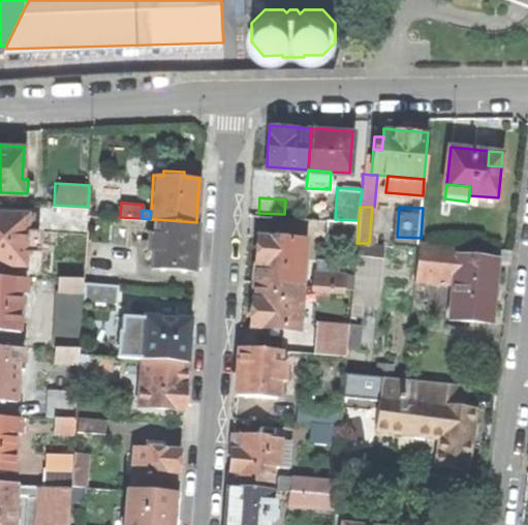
[(0,263),(25,265),(26,233),(32,234),(33,215),(0,213),(0,263)]
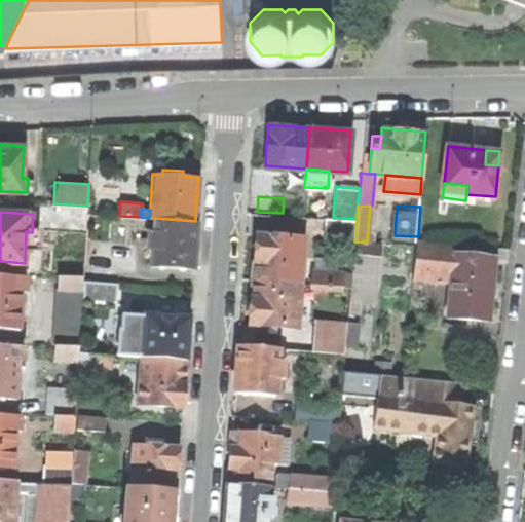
[(325,217),(324,235),(355,238),(357,219),(333,218),(325,217)]
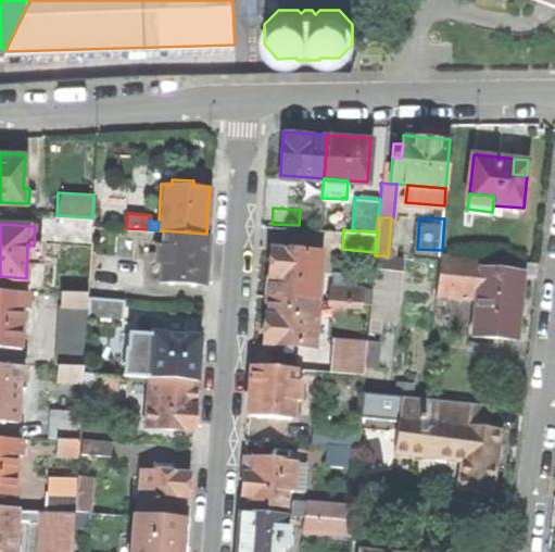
[(155,262),(161,263),(160,280),(203,283),(204,259),(206,234),(164,230),(163,245),(156,243),(155,262)]
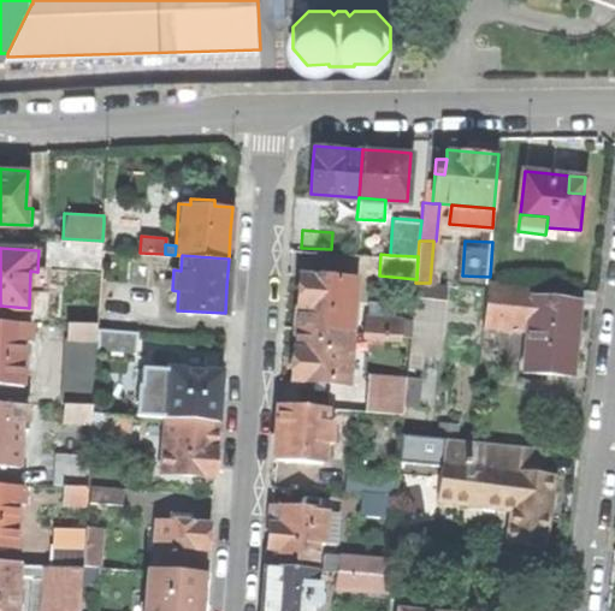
[(296,326),(350,330),(354,278),(301,273),(299,298),(296,326)]
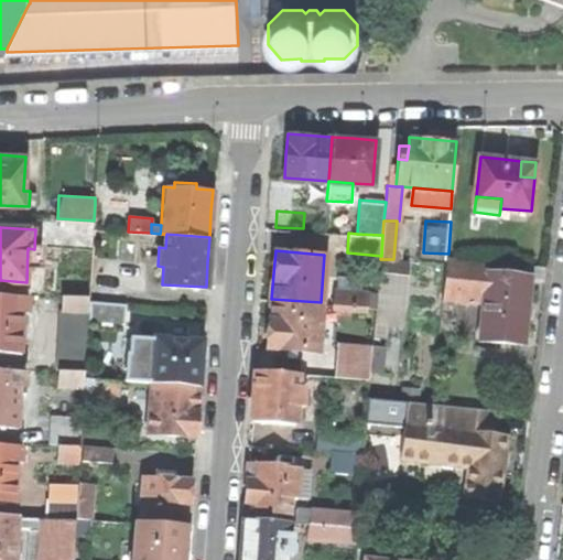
[(444,297),(485,300),(487,270),(487,261),(446,258),(444,297)]
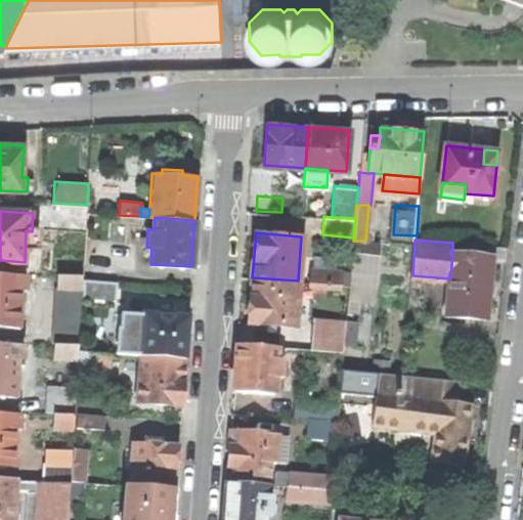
[(353,241),(351,271),(350,285),(349,298),(376,300),(380,243),(365,241),(353,241)]
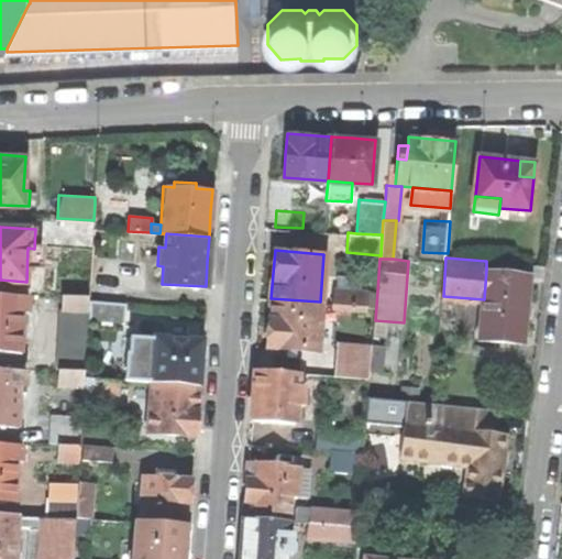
[(484,299),(481,337),(522,340),(525,308),(528,273),(486,270),(484,299)]
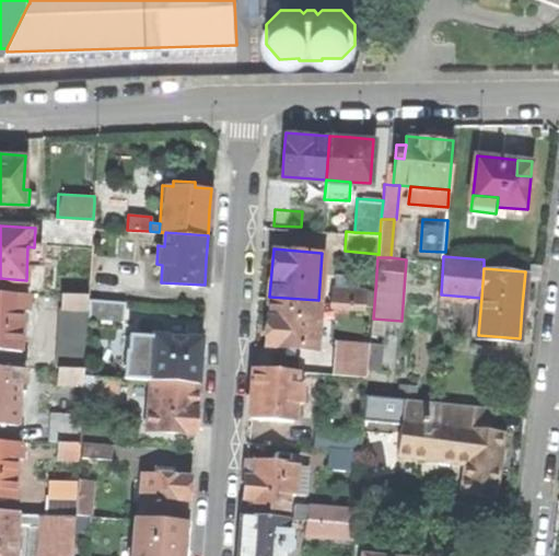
[(335,271),(334,287),(358,289),(359,274),(335,271)]
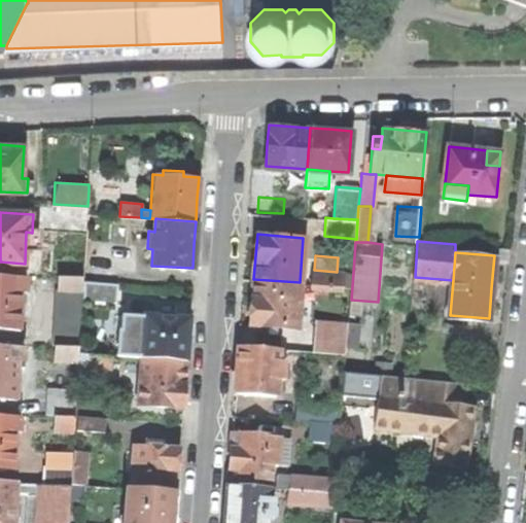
[(313,283),(341,285),(342,272),(337,272),(314,270),(313,283)]
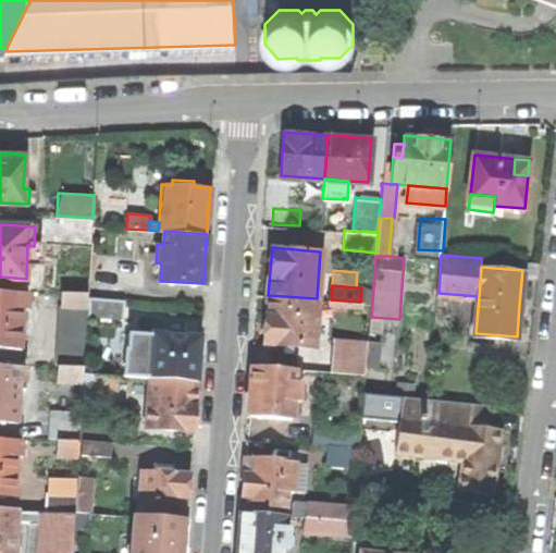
[(373,289),(361,287),(360,302),(372,303),(373,289)]
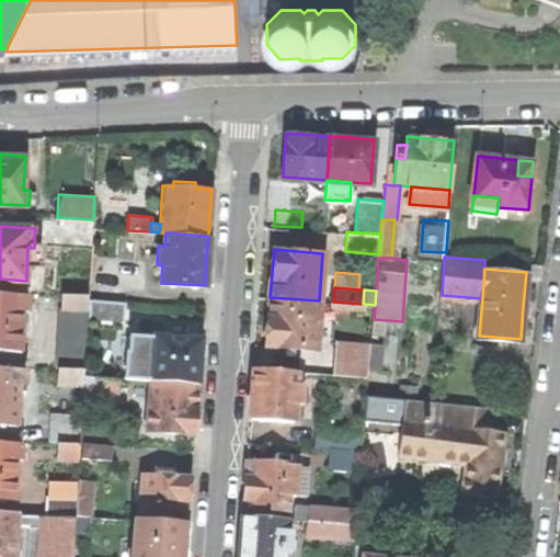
[(63,307),(88,308),(88,293),(63,292),(63,307)]
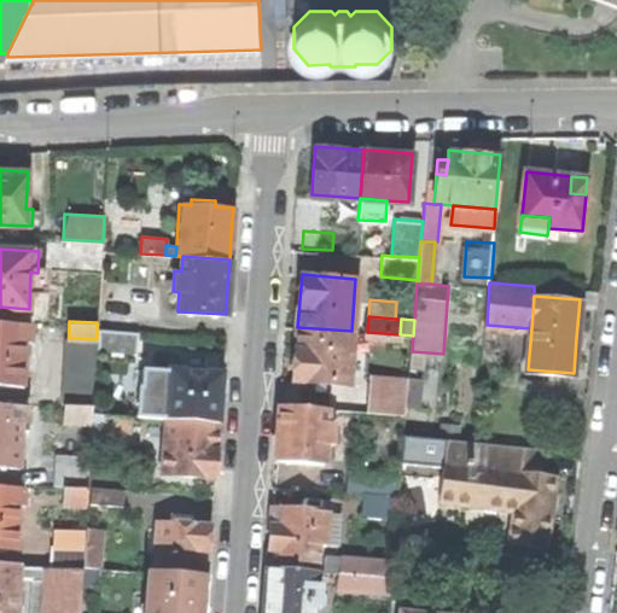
[(0,384),(23,385),(24,342),(31,342),(31,325),(0,322),(0,384)]
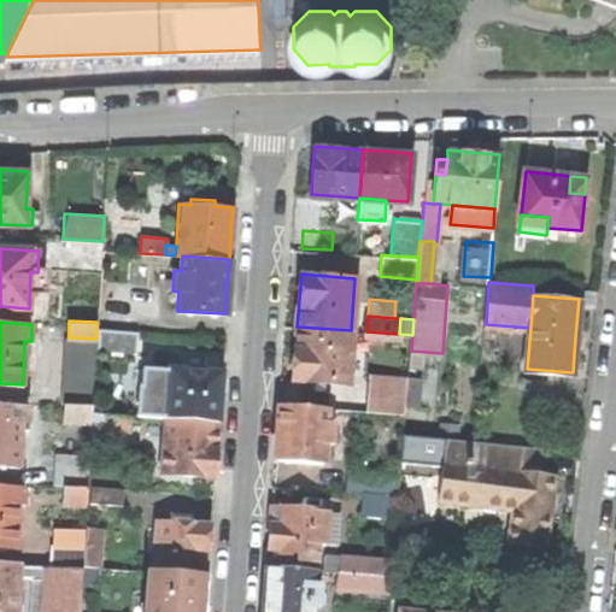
[(347,382),(351,330),(297,327),(295,349),(293,378),(347,382)]
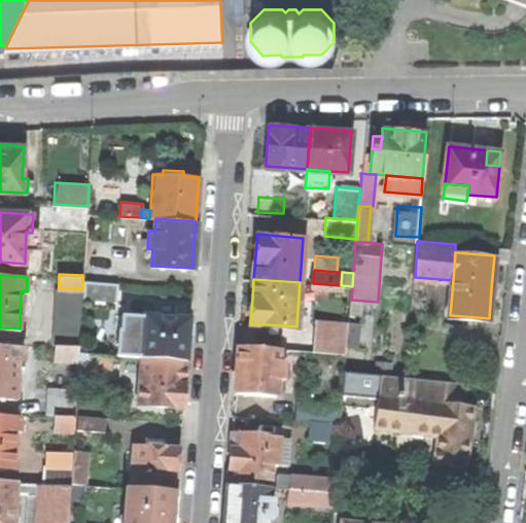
[(119,283),(86,280),(84,298),(85,299),(85,297),(116,300),(116,301),(117,301),(119,283)]
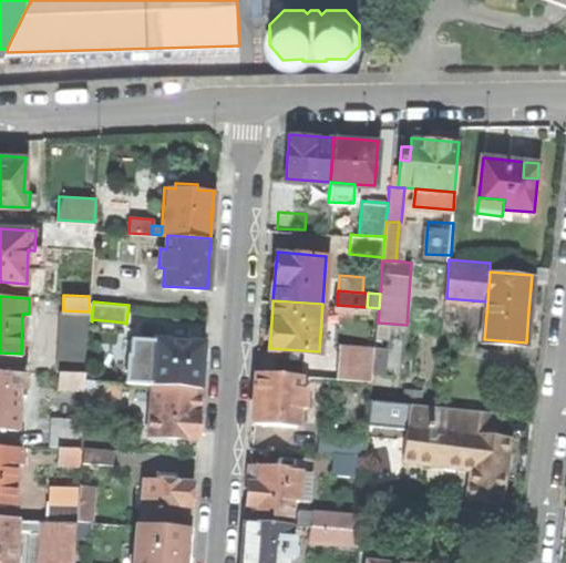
[(85,371),(89,311),(63,310),(60,310),(57,370),(60,370),(85,371)]
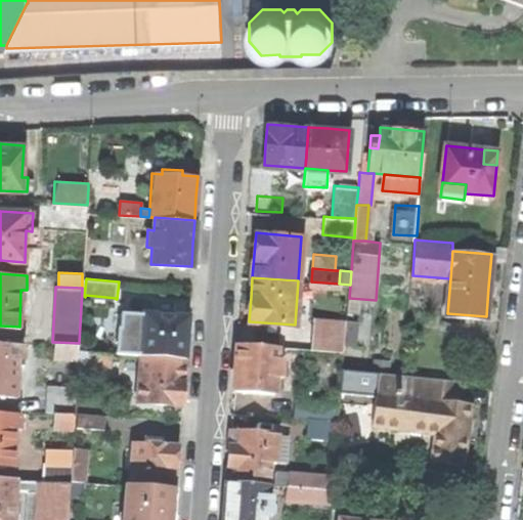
[(119,352),(142,354),(144,319),(140,319),(140,311),(122,310),(119,352)]
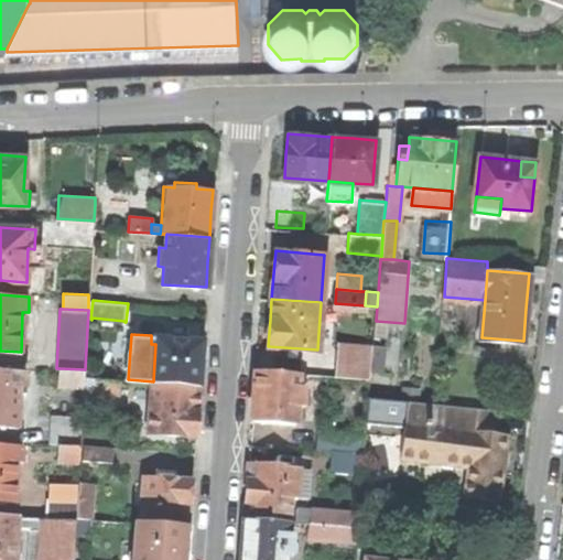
[(154,381),(199,385),(202,362),(204,340),(157,335),(157,336),(151,335),(151,344),(155,344),(153,381),(154,381)]
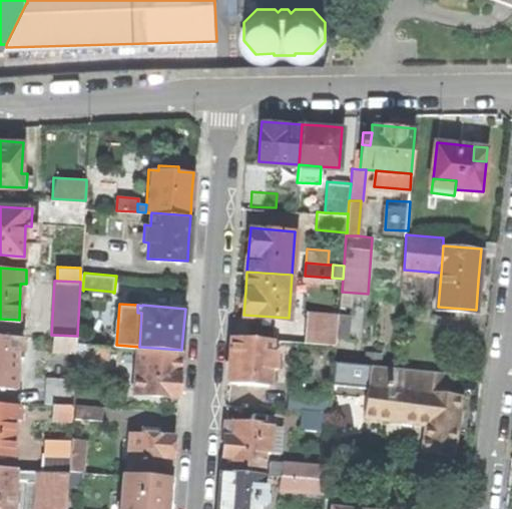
[(307,309),(305,341),(337,344),(340,312),(307,309)]
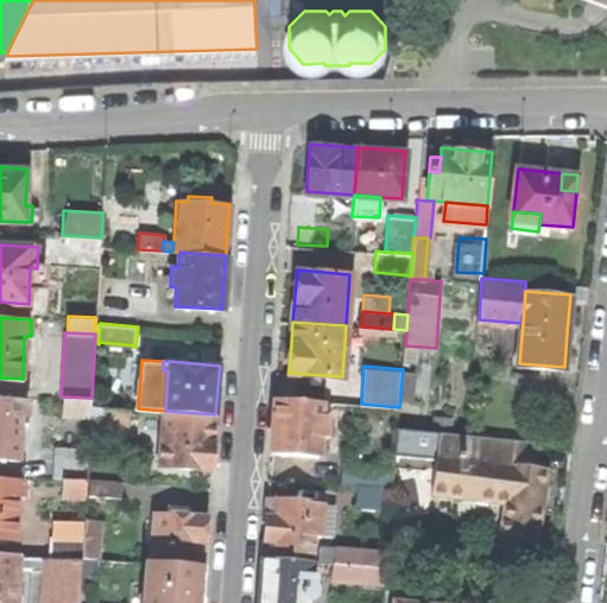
[(64,412),(92,413),(92,398),(64,397),(64,412)]
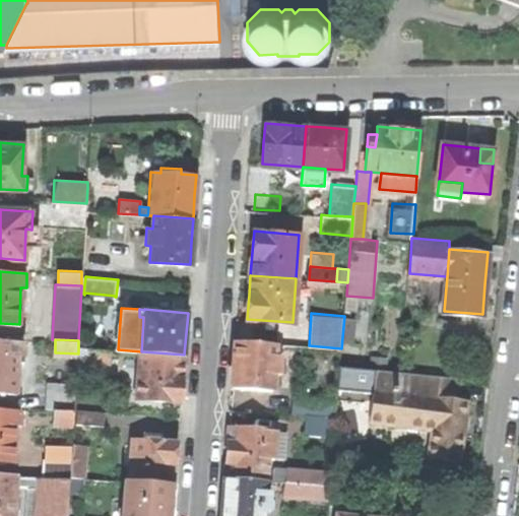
[(234,363),(232,385),(271,388),(273,373),(279,373),(280,356),(274,356),(274,348),(296,350),(297,344),(236,340),(234,363)]
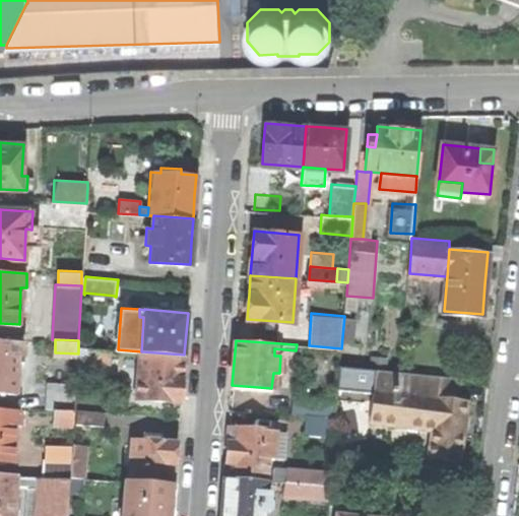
[(0,392),(16,393),(17,356),(23,357),(24,342),(0,341),(0,392)]
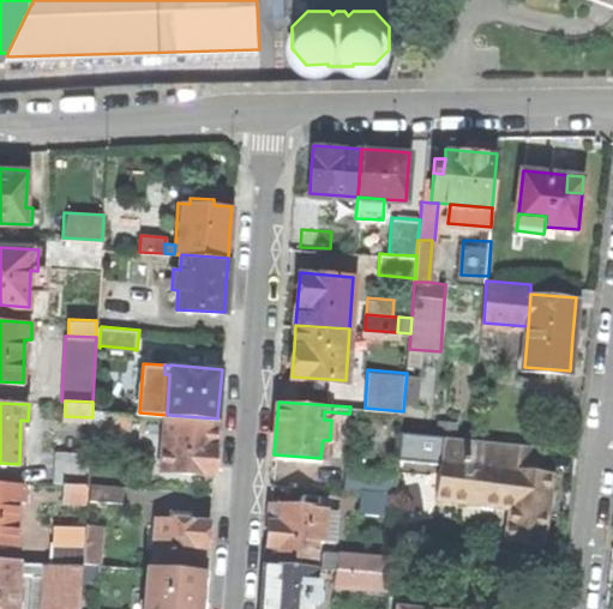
[(103,410),(102,424),(130,426),(130,412),(103,410)]
